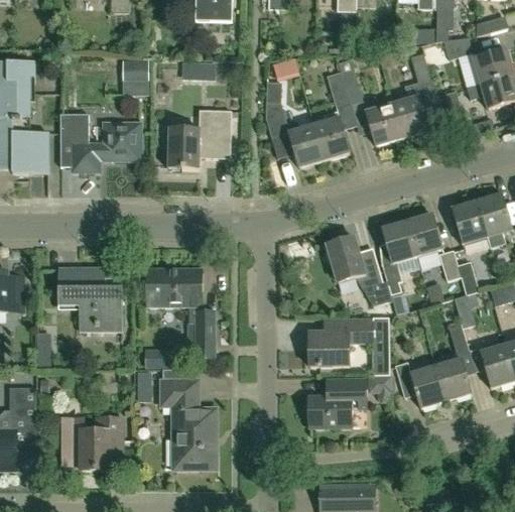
[(130,12),(130,0),(111,0),(111,12),(130,12)]
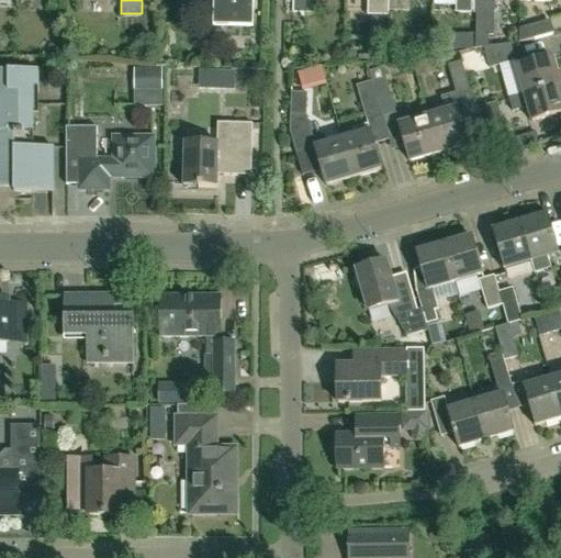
[(215,0),(214,21),(251,22),(251,0),(215,0)]
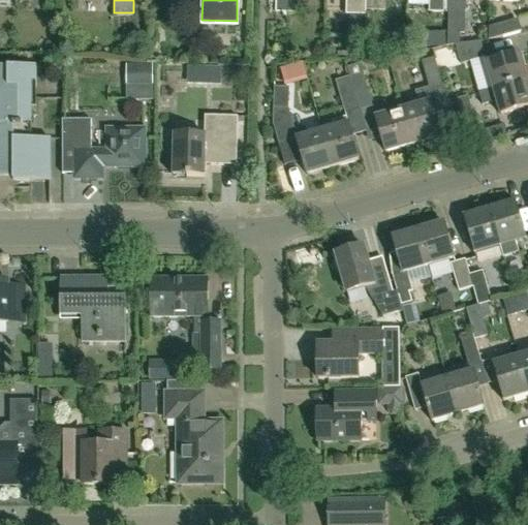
[(274,0),(274,8),(298,9),(298,0),(274,0)]
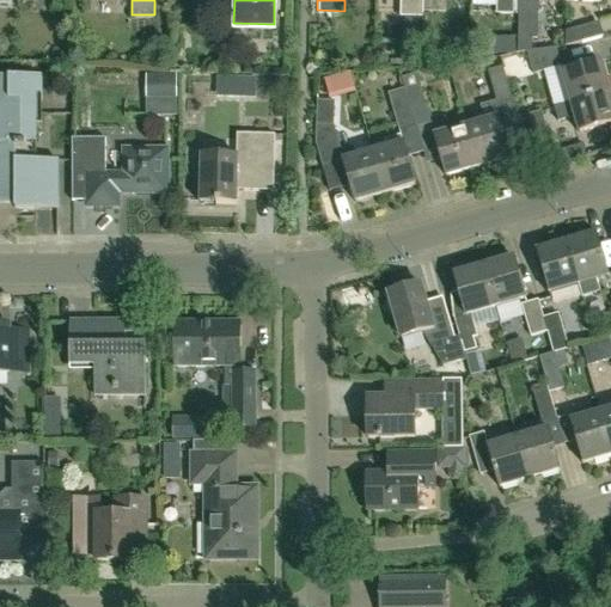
[(422,13),(422,7),(422,0),(398,0),(398,12),(422,13)]
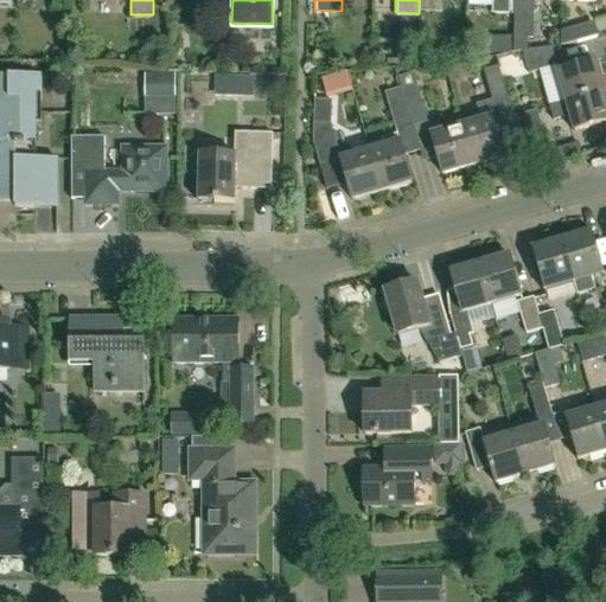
[(491,0),(491,10),(508,10),(508,0),(491,0)]
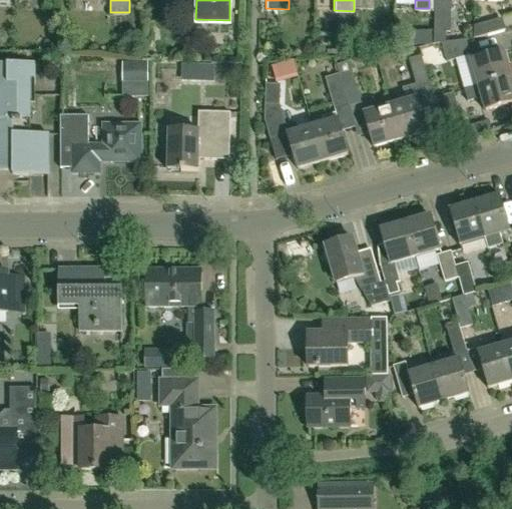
[(433,41),(440,40),(445,39),(445,28),(452,28),(452,0),(434,0),(434,10),(433,41)]
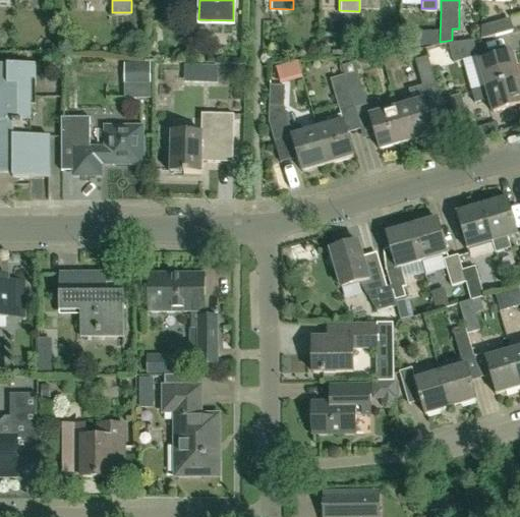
[(480,36),(512,26),(509,15),(481,23),(480,36)]
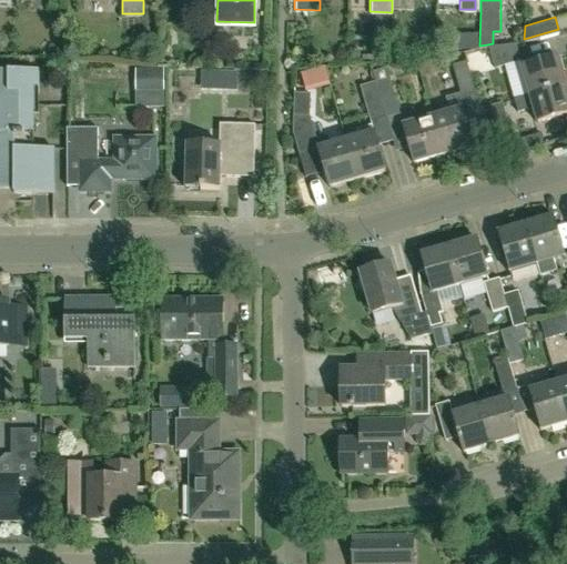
[(515,41),(493,43),(487,44),(494,66),(519,58),(515,41)]
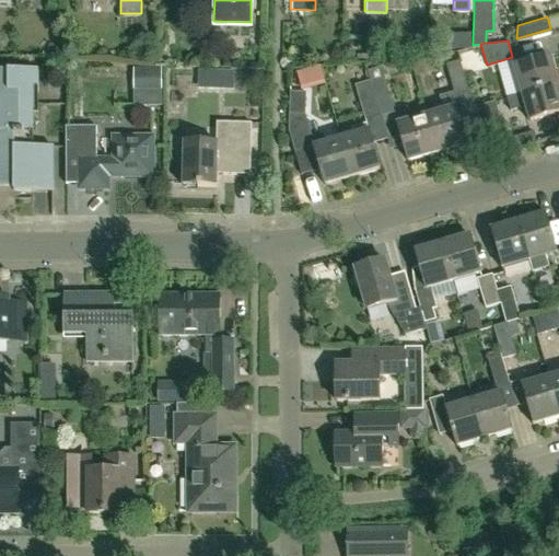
[(522,90),(557,80),(548,53),(514,62),(522,90)]
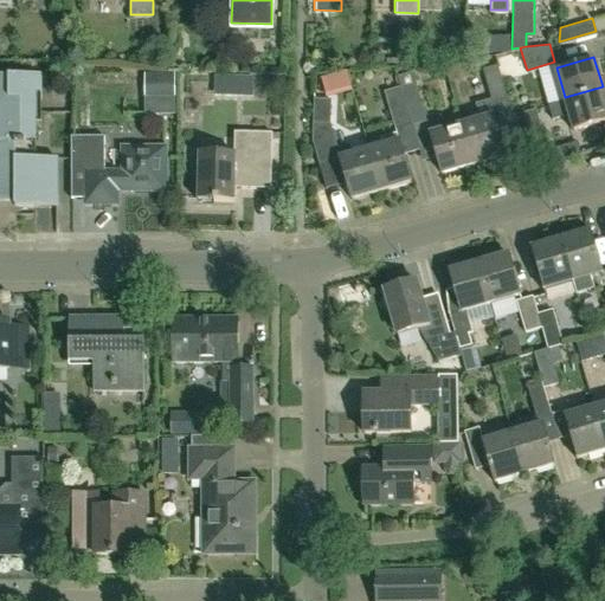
[(475,101),(477,110),(472,111),(475,117),(461,122),(471,160),(501,152),(490,111),(491,111),(500,137),(516,133),(520,144),(521,144),(512,112),(496,62),(481,66),(490,95),(475,101)]
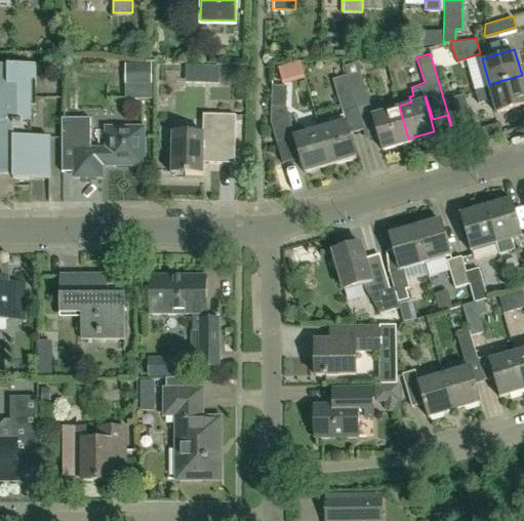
[(344,64),(356,105),(368,102),(356,59),(344,64)]
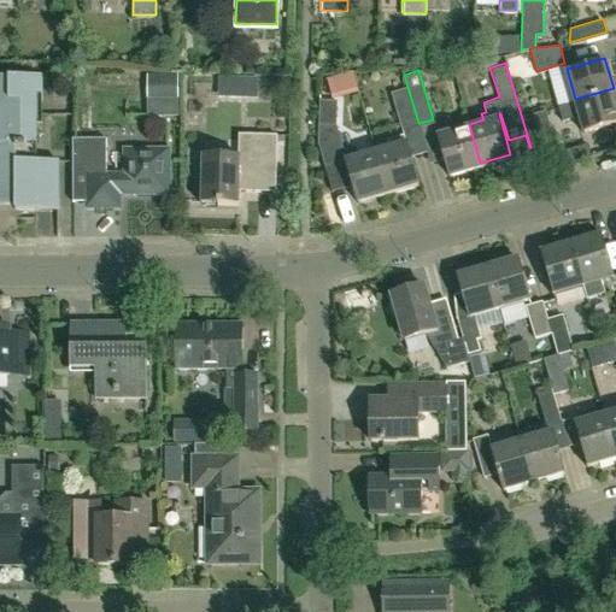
[(16,207),(59,207),(59,158),(36,158),(36,98),(42,98),(42,74),(0,74),(0,201),(16,201),(16,207)]
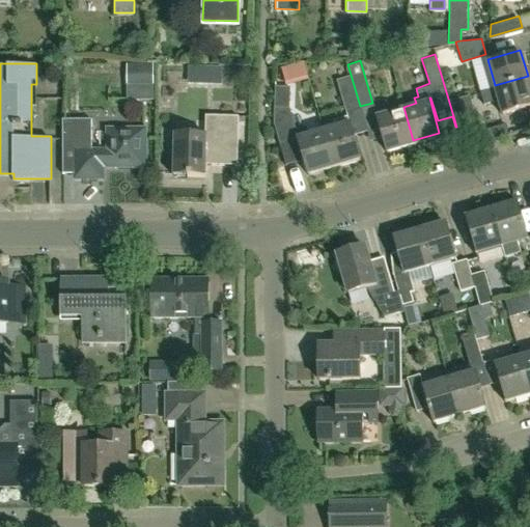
[(360,106),(347,64),(350,74),(335,78),(345,110),(360,106)]
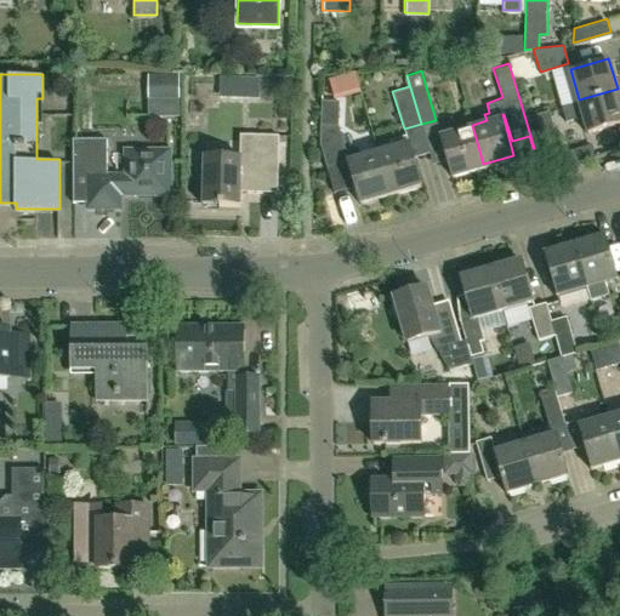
[(579,100),(562,104),(566,120),(581,115),(586,130),(619,119),(619,97),(618,89),(579,100)]
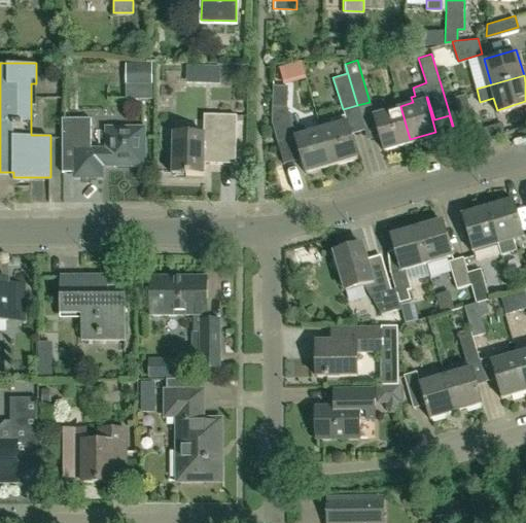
[(282,161),(301,155),(305,170),(330,163),(320,127),(306,131),(303,124),(292,126),(286,105),(287,84),(272,83),(272,96),(271,121),(272,126),(282,161)]
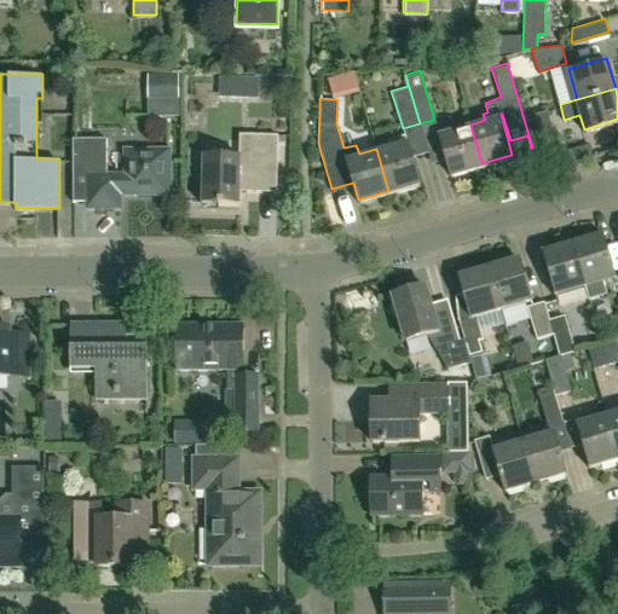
[(523,115),(532,148),(556,142),(547,108),(523,115)]
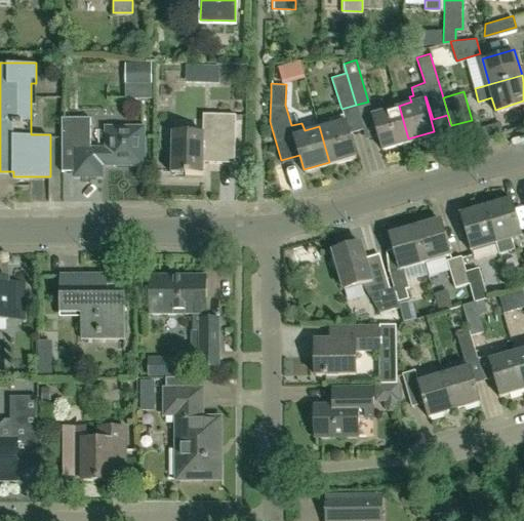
[(408,138),(399,106),(386,109),(385,104),(370,108),(381,147),(408,138)]
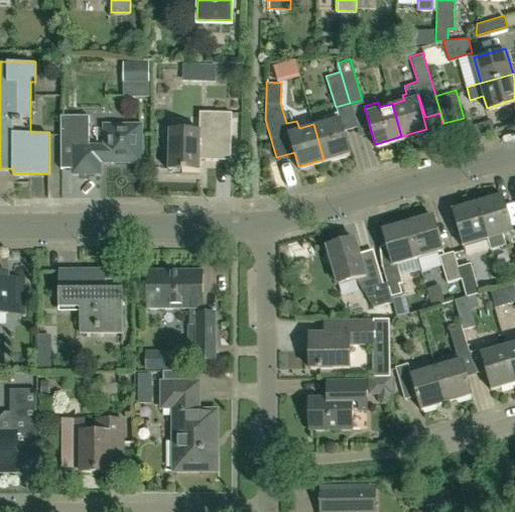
[(200,157),(224,158),(230,158),(231,111),(201,110),(200,128),(170,127),(169,168),(200,169),(200,157)]
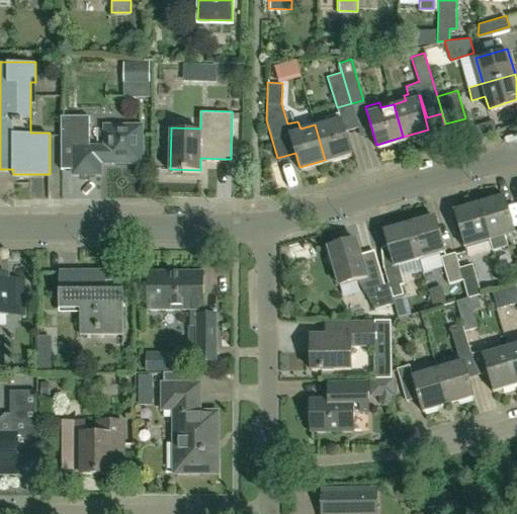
[(315,124),(325,160),(349,153),(337,111),(325,115),(327,120),(315,124)]
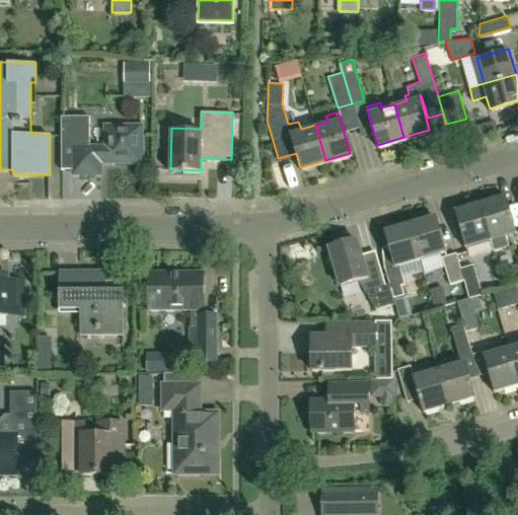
[(101,159),(142,159),(142,125),(106,125),(106,146),(90,146),(90,115),(62,115),(62,168),(74,167),(74,171),(101,171),(101,159)]
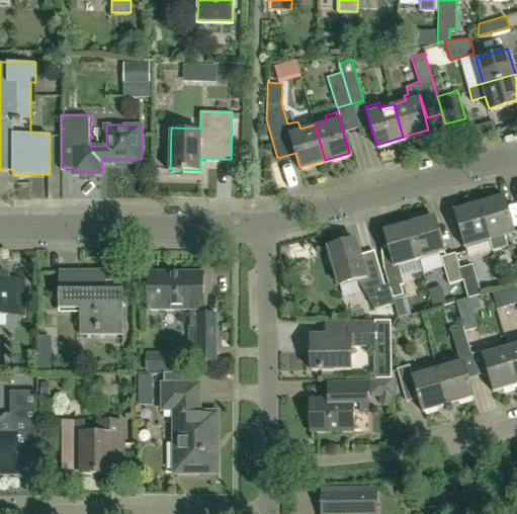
[(478,202),(489,239),(492,249),(507,244),(504,235),(515,232),(504,194),(478,202)]
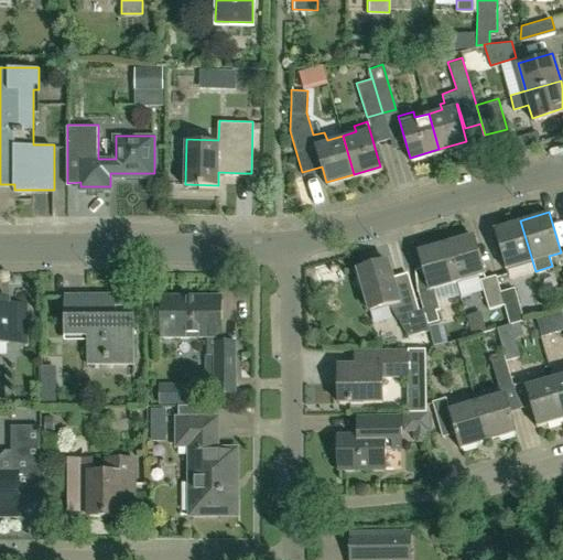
[(532,260),(520,221),(495,228),(506,268),(532,260)]
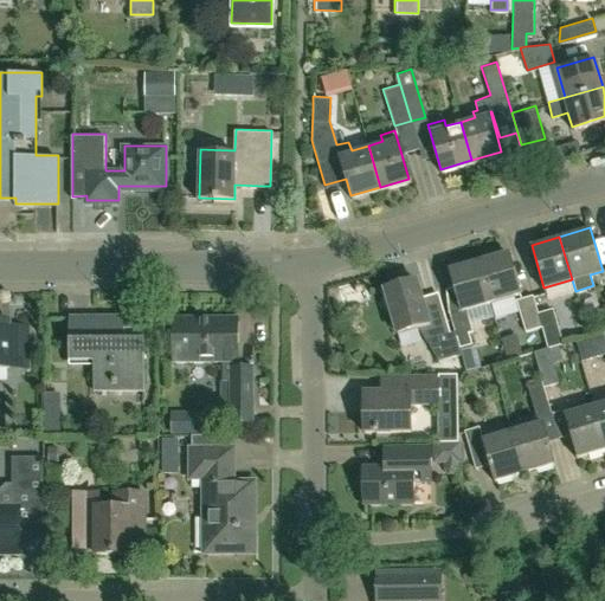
[(477,260),(489,301),(520,292),(508,251),(477,260)]
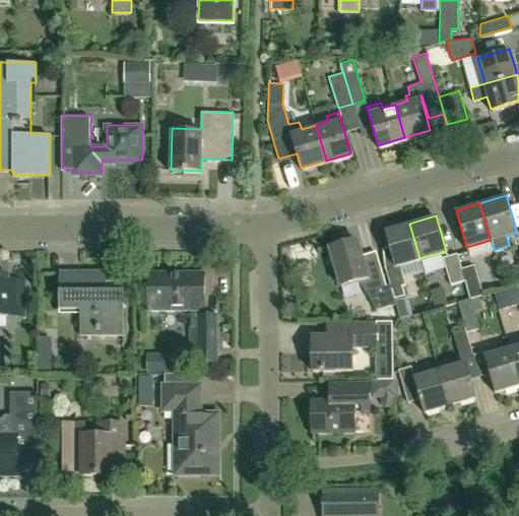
[(382,257),(390,282),(393,296),(403,294),(401,283),(405,282),(400,264),(419,258),(409,223),(385,231),(390,245),(382,247),(383,256),(382,257)]
